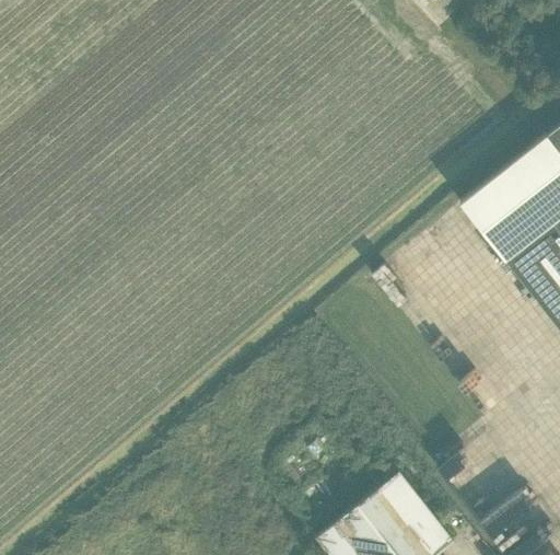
[(430,0),(440,10),(450,0),(430,0)]
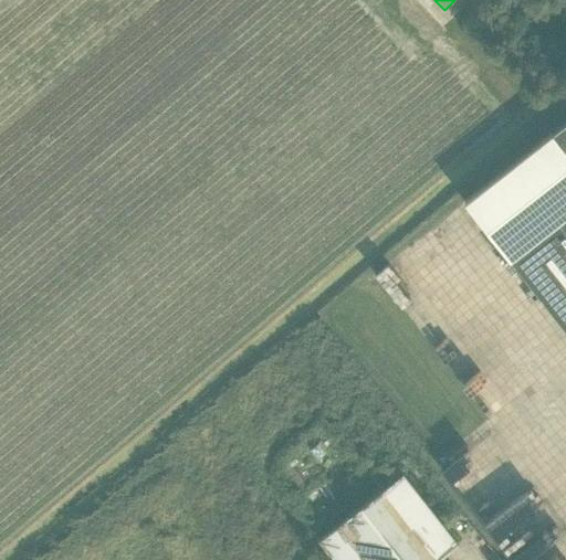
[(565,126),(552,138),(552,140),(533,154),(463,207),(565,335),(565,126)]
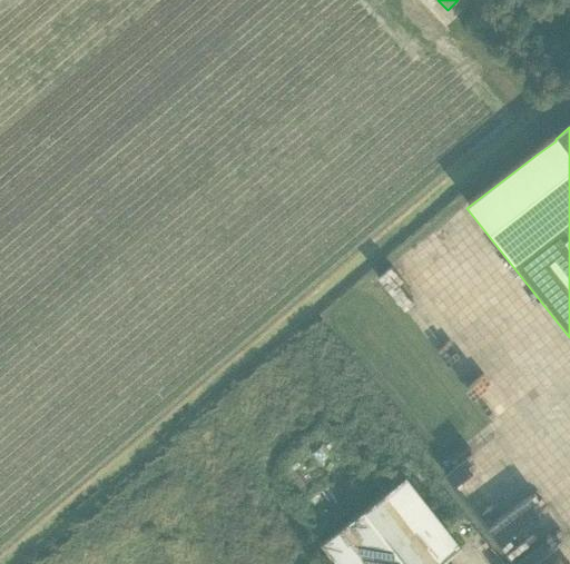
[(498,365),(548,393),(569,353),(569,352),(520,325),(498,365)]
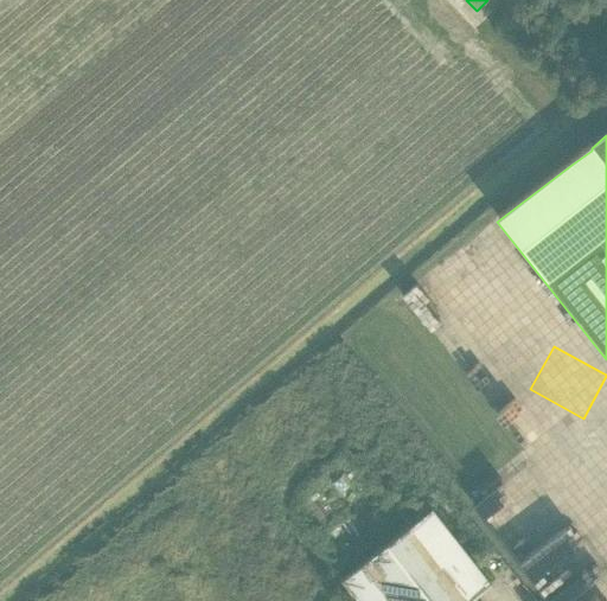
[(530,491),(498,517),(538,568),(583,532),(553,492),(540,503),(530,491)]
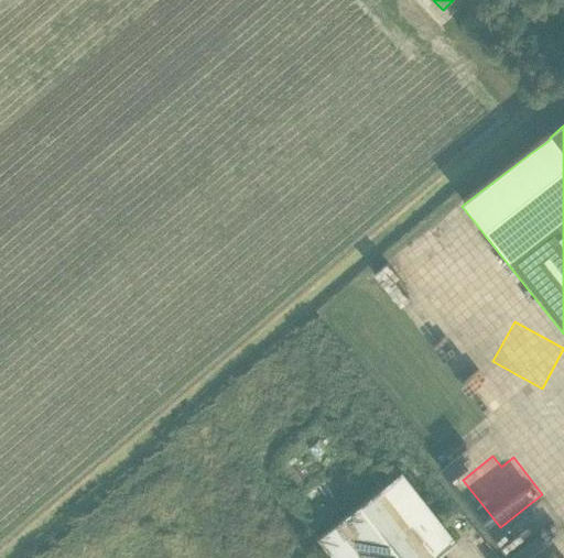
[(444,557),(457,546),(402,476),(317,542),(329,557),(444,557)]
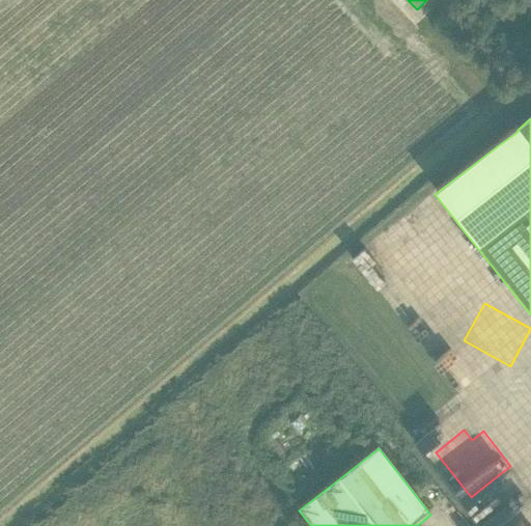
[(499,525),(530,498),(530,494),(524,486),(487,517),(495,525),(499,525)]
